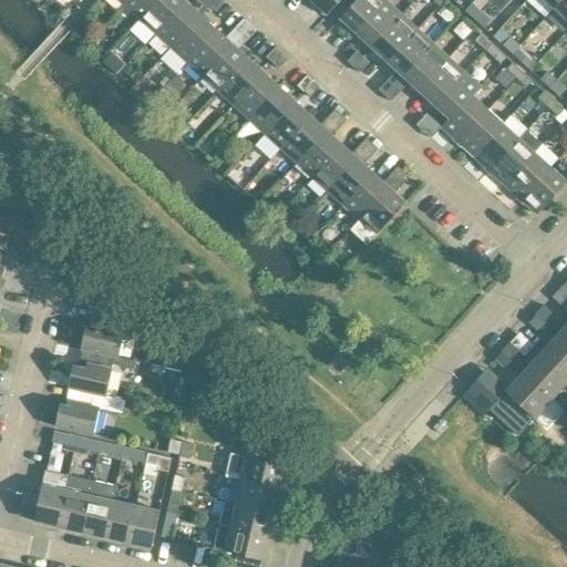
[(127,0),(124,4),(140,19),(156,0),(127,0)]
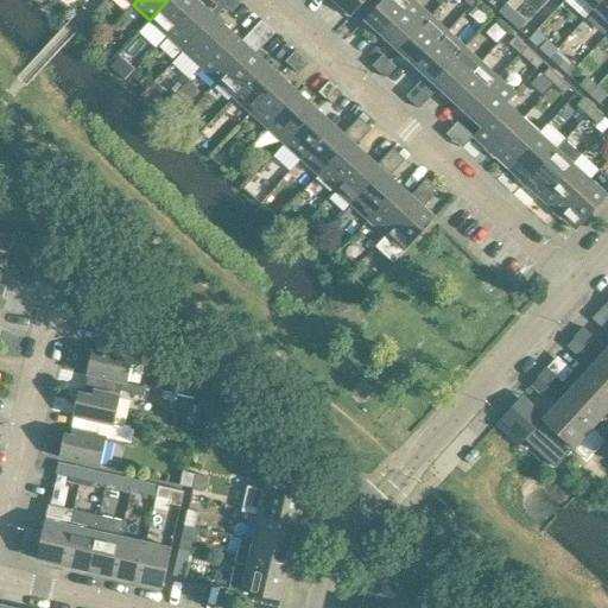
[(168,0),(150,20),(166,36),(198,0),(168,0)]
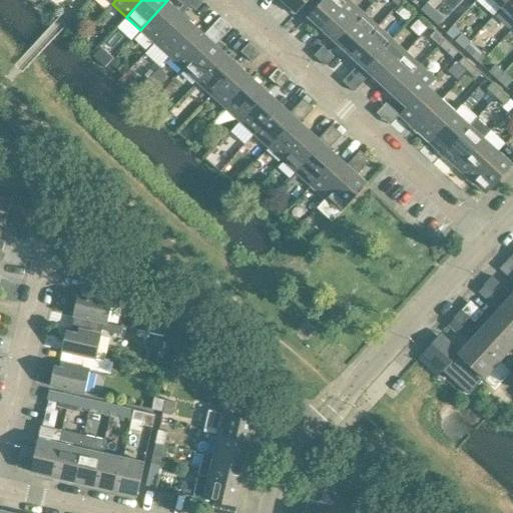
[(140,30),(155,43),(182,13),(167,0),(140,30)]
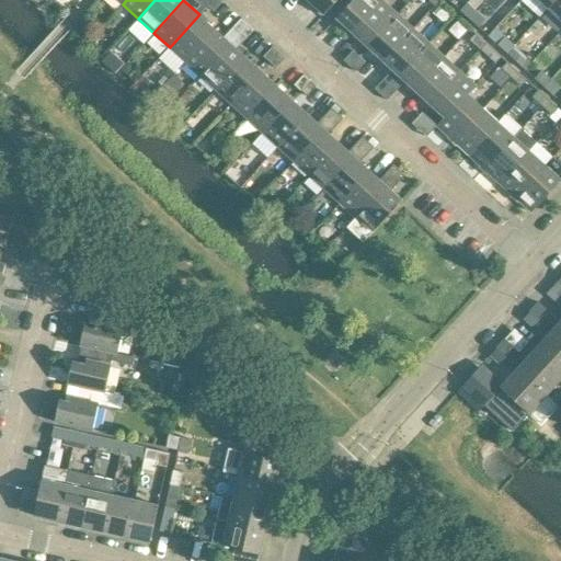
[(221,0),(212,0),(207,6),(214,11),(224,1),(221,0)]
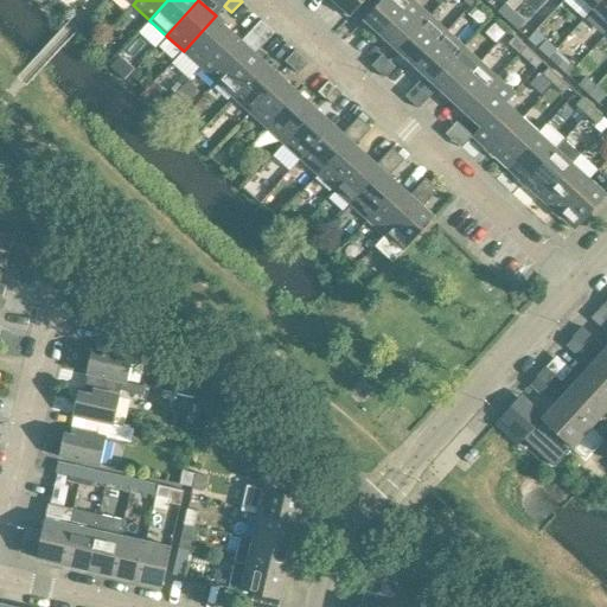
[(364,0),(332,0),(351,16),(364,0)]
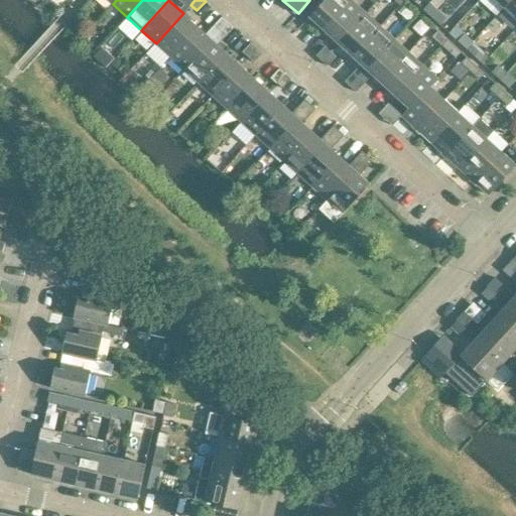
[(324,0),(308,16),(324,30),(351,0),(324,0)]
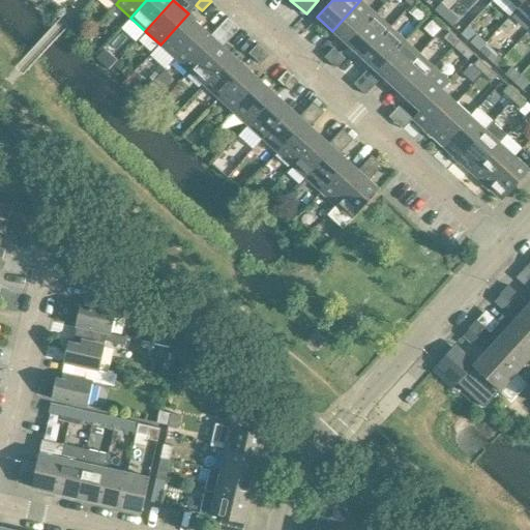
[(332,31),(347,45),(375,13),(360,0),(332,31)]
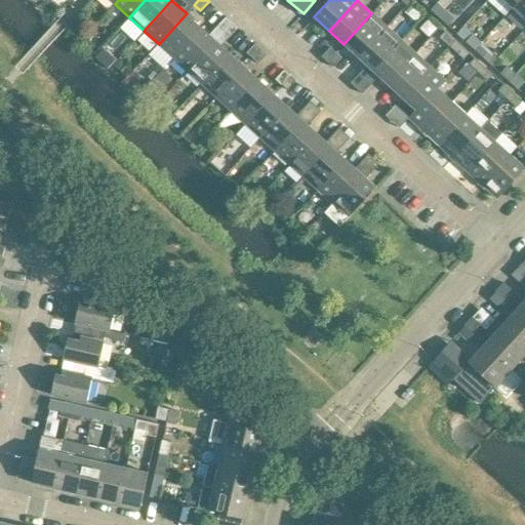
[(524,0),(519,0),(513,7),(524,17),(524,0)]
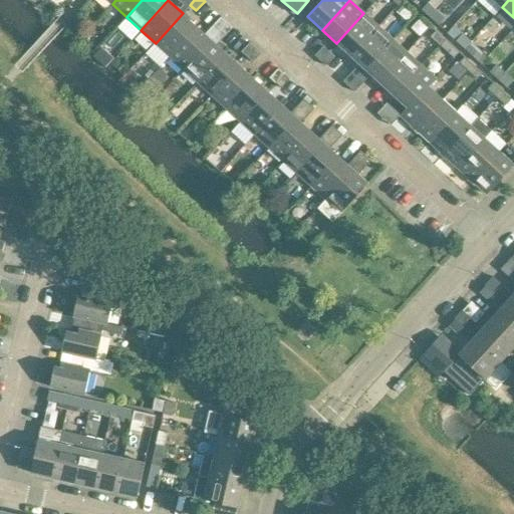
[(428,3),(422,9),(430,17),(436,10),(428,3)]
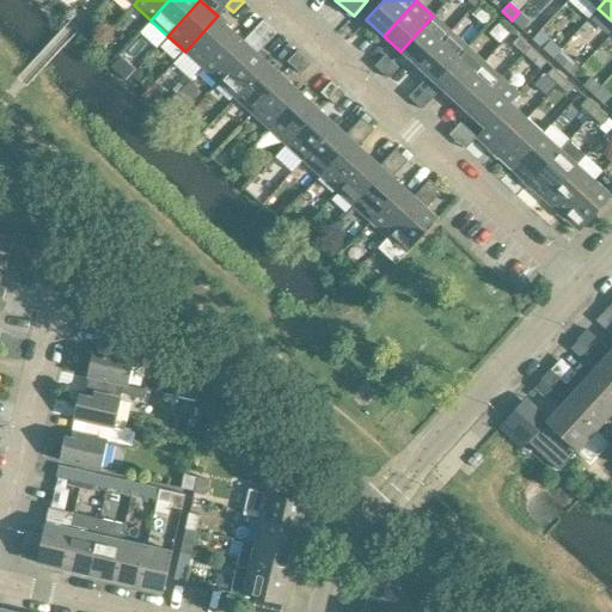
[(530,22),(519,12),(512,20),(522,30),(530,22)]
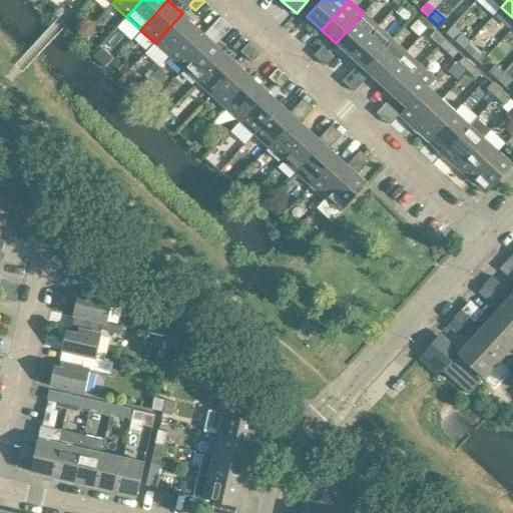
[(155,43),(169,56),(196,26),(182,13),(155,43)]
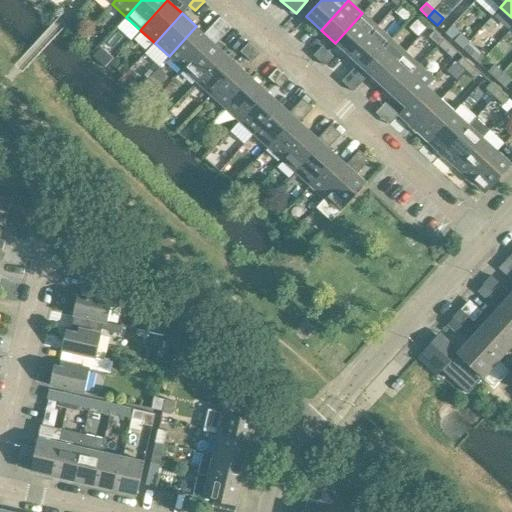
[(335,43),(350,56),(377,26),(362,13),(335,43)]
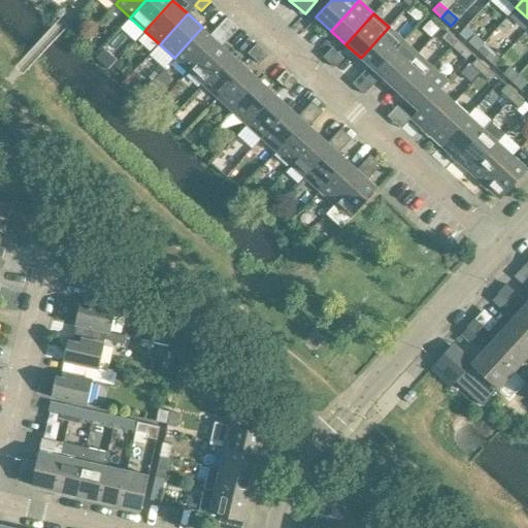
[(219,26),(225,32),(233,22),(227,17),(219,26)]
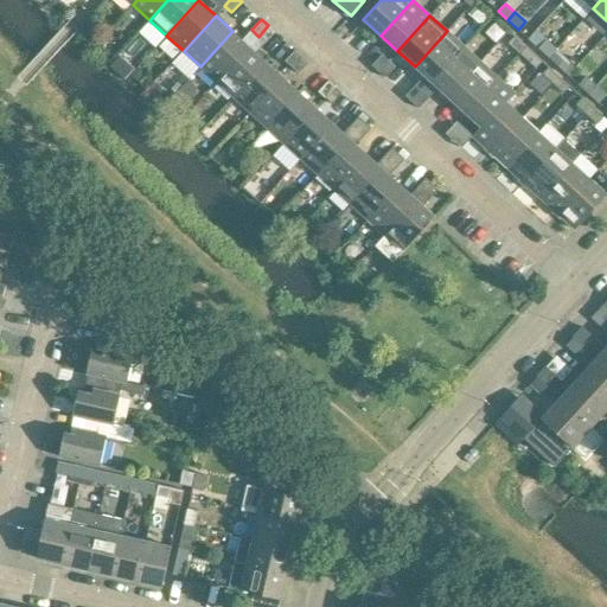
[(268,25),(259,37),(264,43),(275,32),(268,25)]
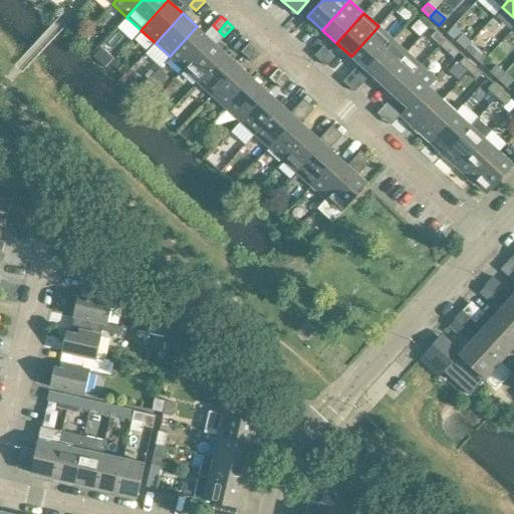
[(170,56),(184,69),(211,39),(197,26),(170,56)]
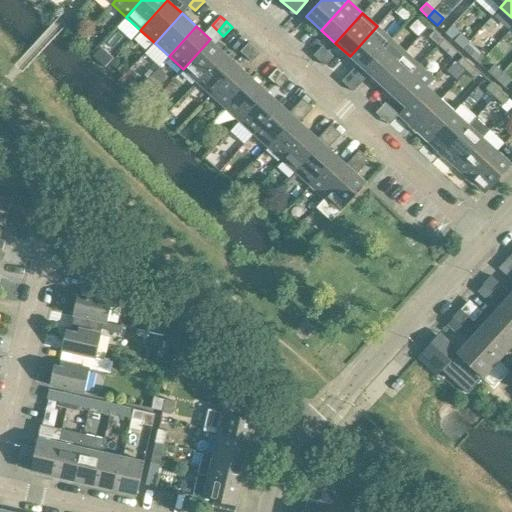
[(350,56),(364,69),(391,39),(377,26),(350,56)]
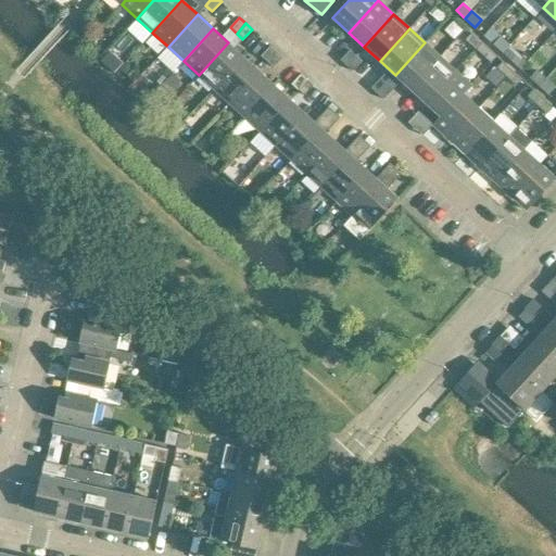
[(466,39),(476,49),(481,42),(471,33),(466,39)]
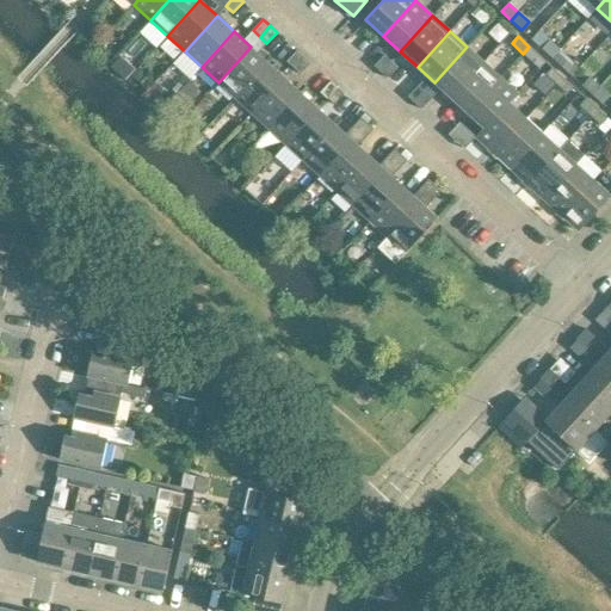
[(549,41),(542,49),(551,57),(559,50),(549,41)]
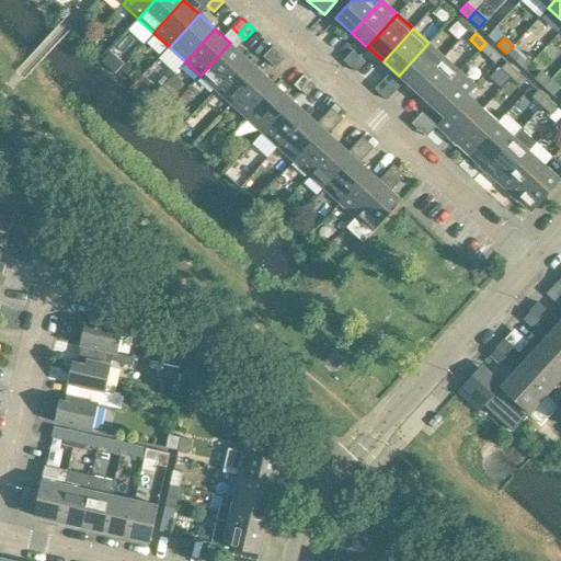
[(201,76),(216,90),(245,57),(230,43),(201,76)]
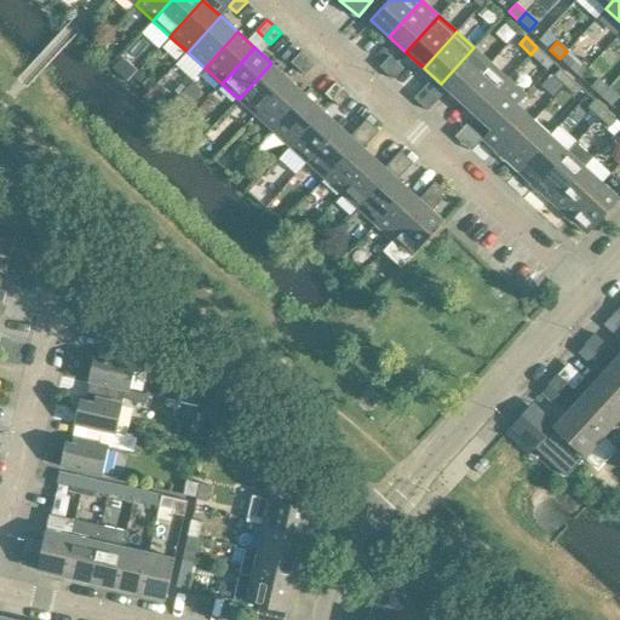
[(441,84),(458,99),(491,63),(474,47),(441,84)]
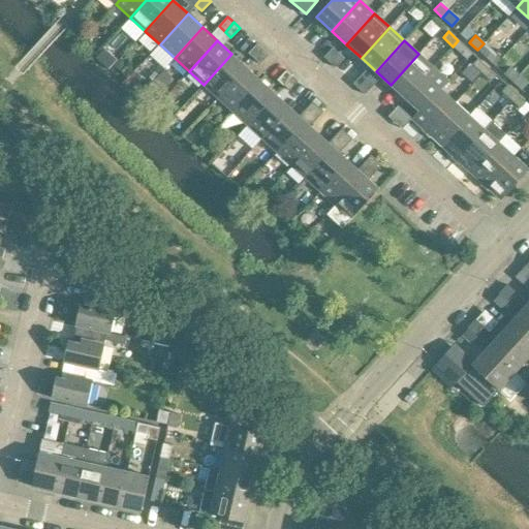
[(458,40),(453,47),(462,55),(467,60),(472,54),(467,49),(458,40)]
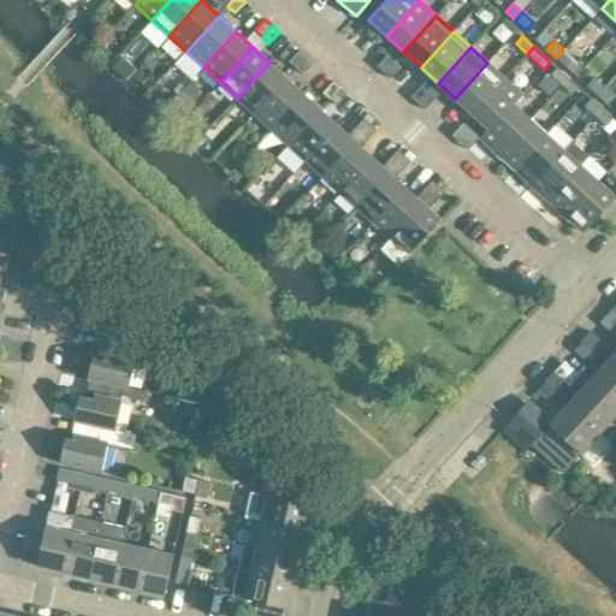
[(306,57),(300,51),(289,61),(296,67),(306,57)]
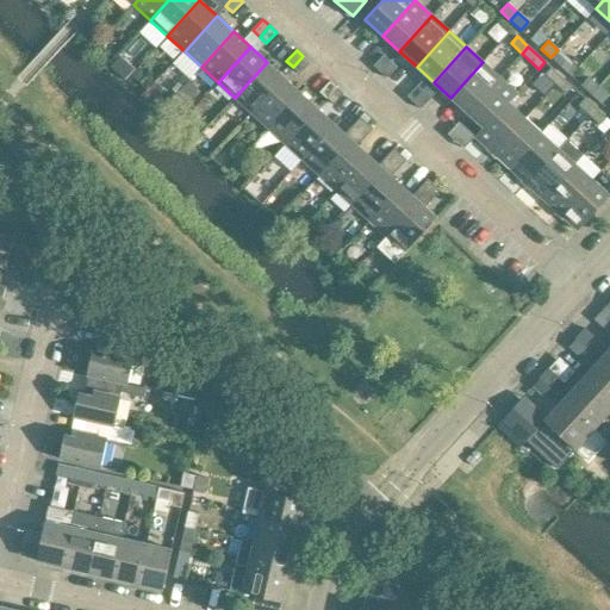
[(568,58),(558,50),(551,57),(561,67),(568,58)]
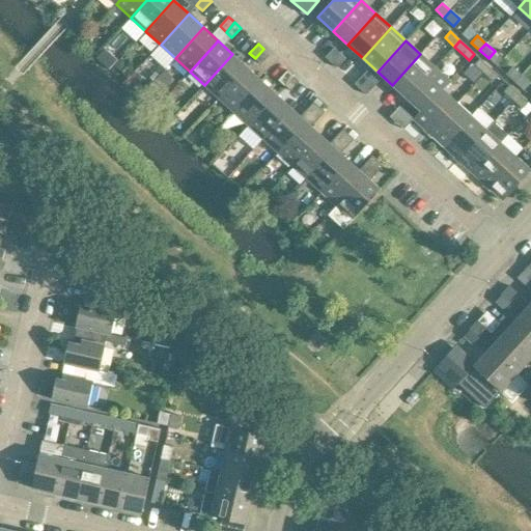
[(325,57),(331,62),(340,53),(334,48),(325,57)]
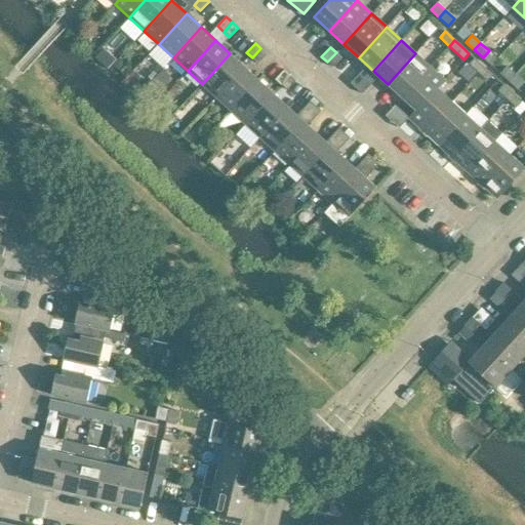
[(260,48),(252,57),(258,64),(267,54),(260,48)]
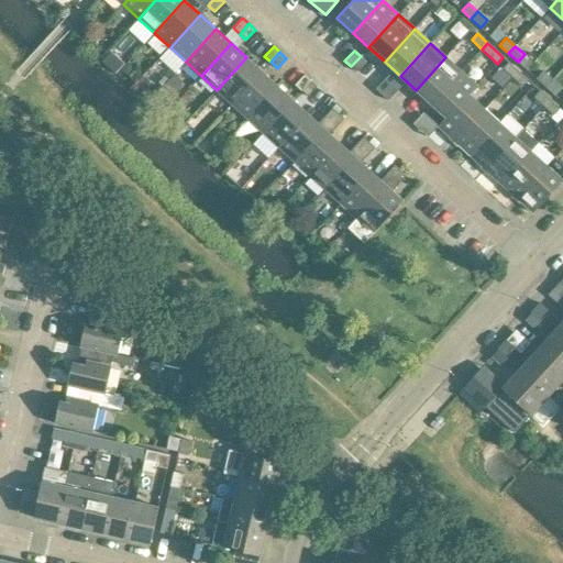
[(366,62),(361,56),(351,66),(357,73),(366,62)]
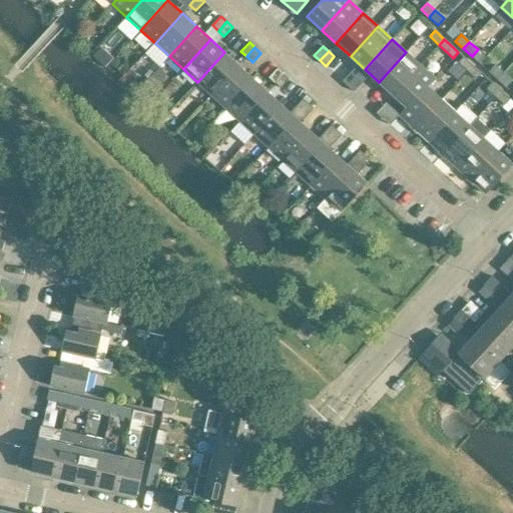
[(197,82),(211,95),(238,65),(224,52),(197,82)]
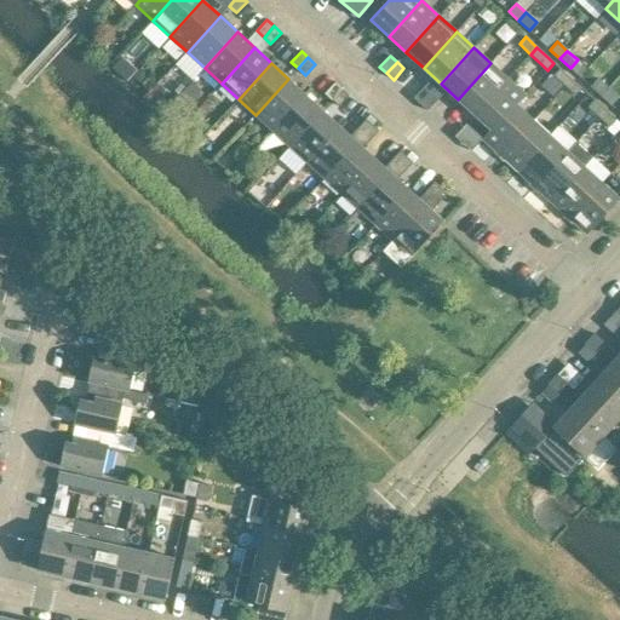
[(458,99),(475,115),(507,79),(491,63),(458,99)]
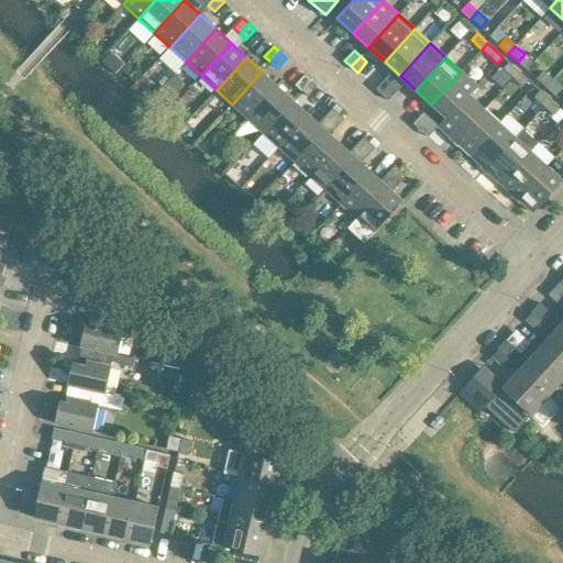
[(512,78),(518,72),(508,62),(503,68),(504,69),(512,78)]
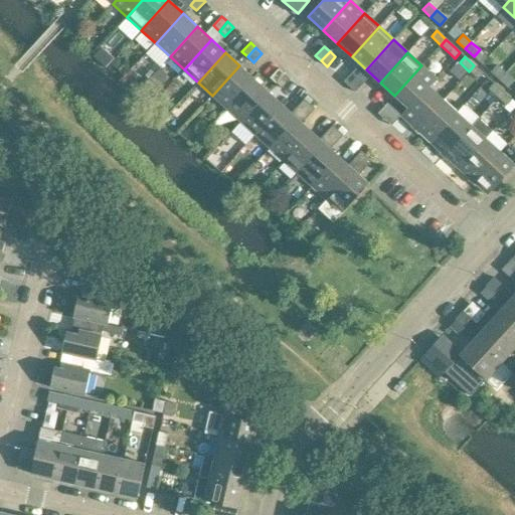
[(464,76),(469,71),(461,63),(456,69),(464,76)]
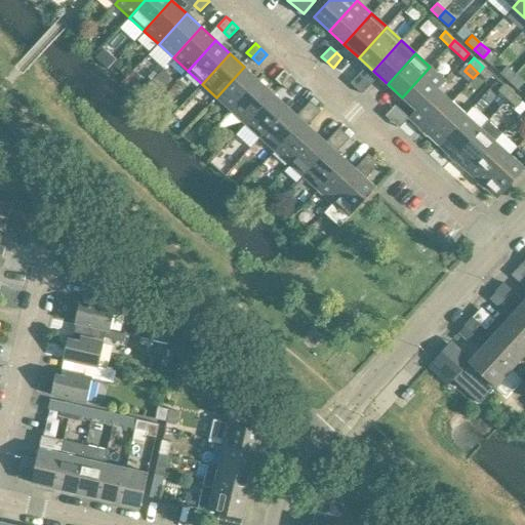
[(216,97),(231,111),(258,80),(244,67),(216,97)]
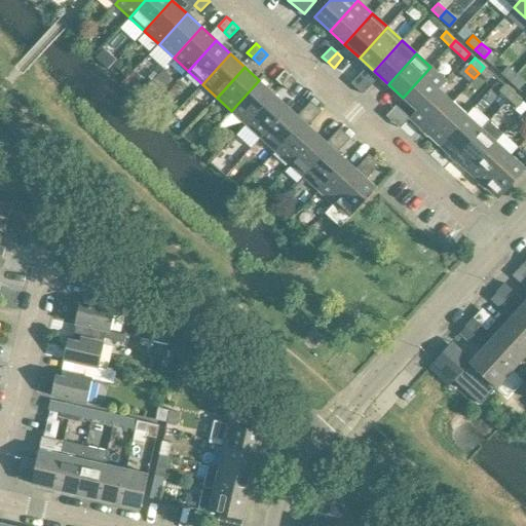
[(446,81),(430,67),(403,98),(416,110),(417,111),(438,87),(439,88),(446,81)]
